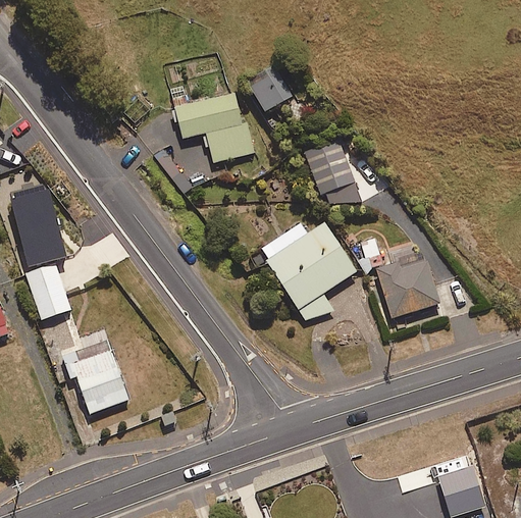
[(265,112),(293,96),(273,63),(246,80),(265,112)]
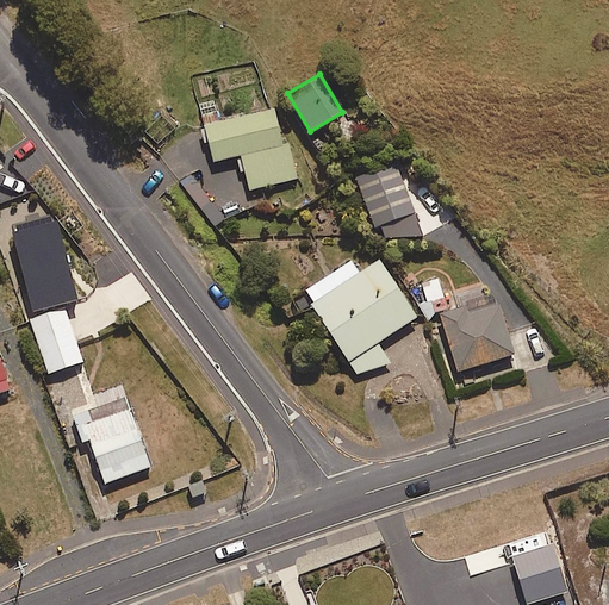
[(287,141),(283,142),(273,106),(204,125),(213,161),(241,154),(250,188),(297,176),(287,141)]
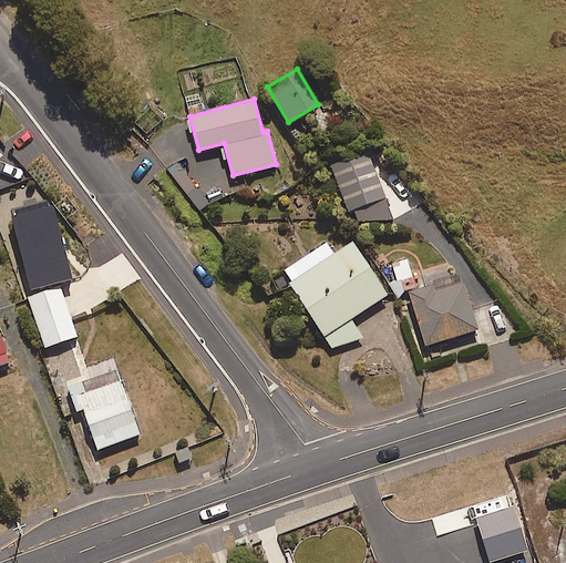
[(352,221),(393,219),(368,150),(331,163),(352,221)]
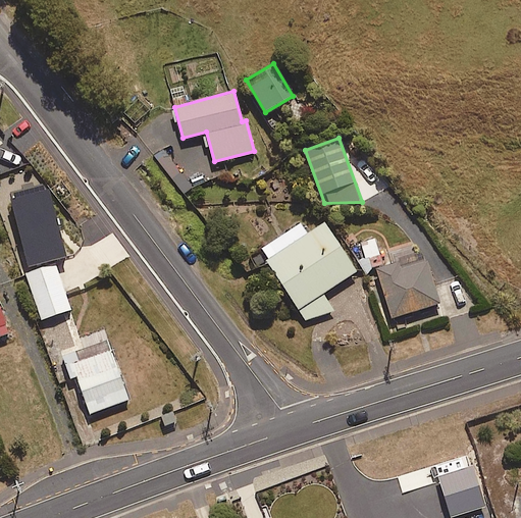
[(65,256),(48,190),(11,199),(29,265),(65,256)]
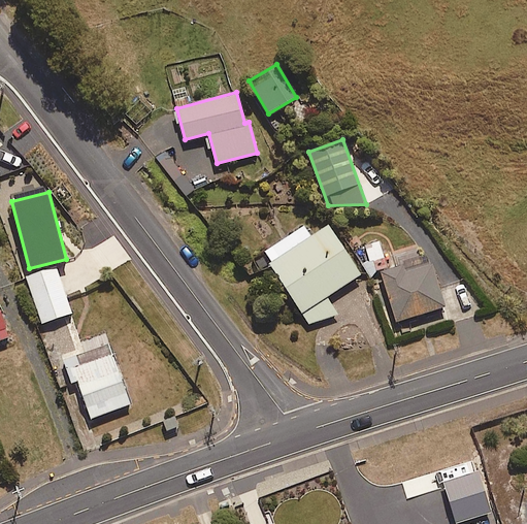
[(329,225),(310,237),(303,226),(263,252),(309,327),(335,310),(327,296),(360,275),(329,225)]
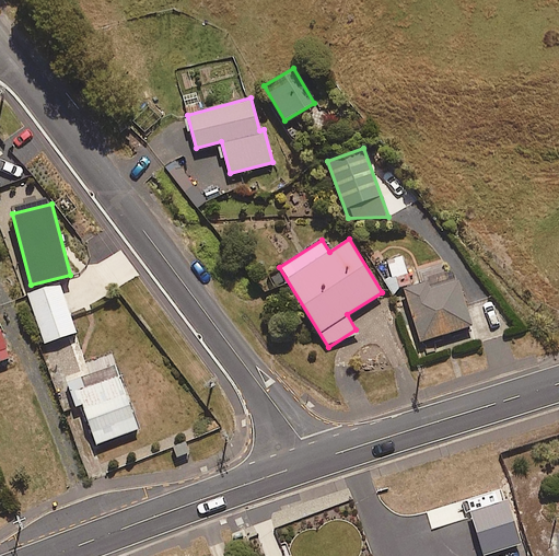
[(389,290),(411,285),(403,255),(382,262),(389,290)]
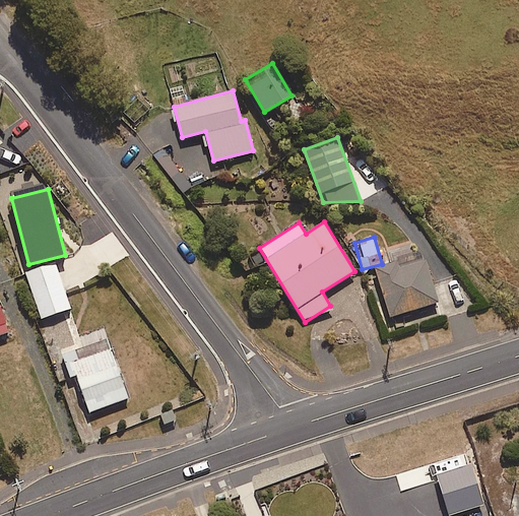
[(390,317),(439,302),(424,254),(375,269),(390,317)]
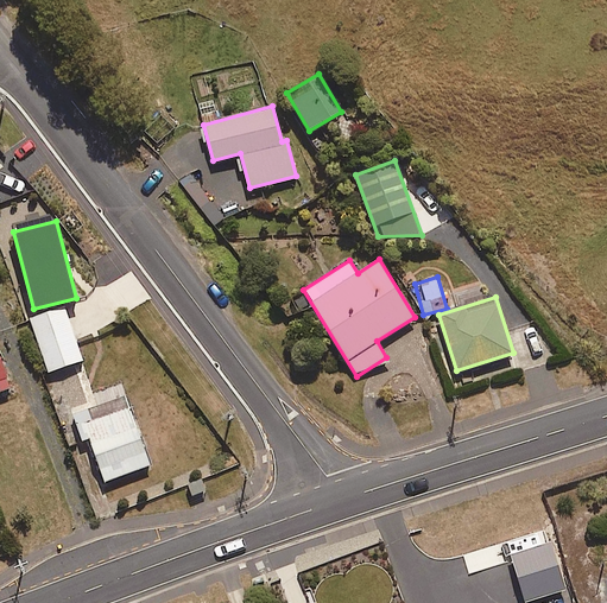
[(50,370),(82,360),(64,306),(33,317),(50,370)]
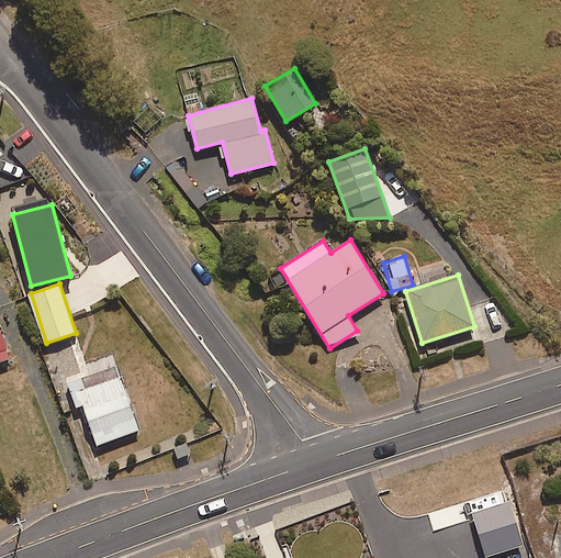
[(0,363),(9,360),(0,333),(0,363)]
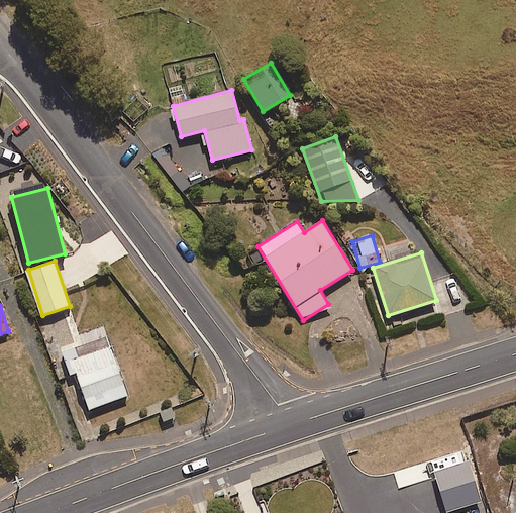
[(89,409),(127,396),(102,324),(87,330),(90,340),(58,351),(69,383),(79,380),(89,409)]
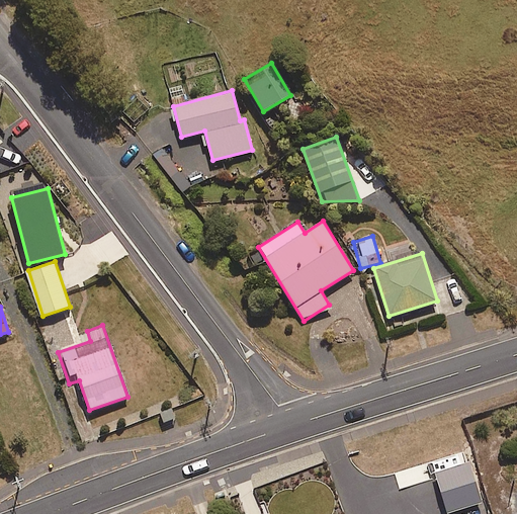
[(447,508),(475,492),(464,474),(436,491),(447,508)]
